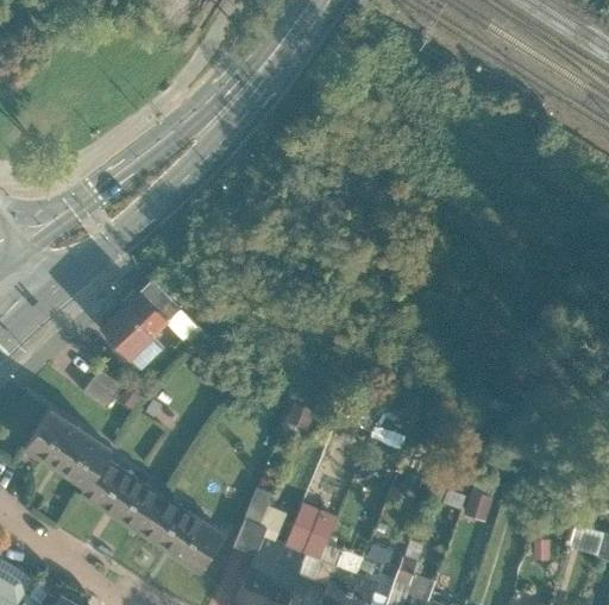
[(151,282),(96,333),(126,365),(168,326),(158,314),(171,302),(151,282)]
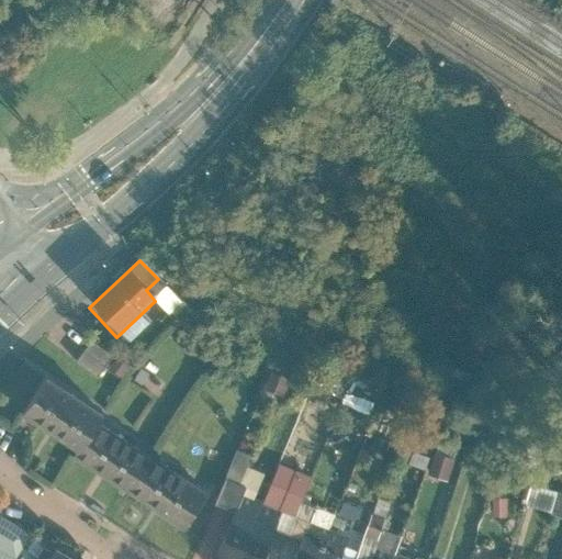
[(111,360),(91,344),(76,364),(96,380),(111,360)]
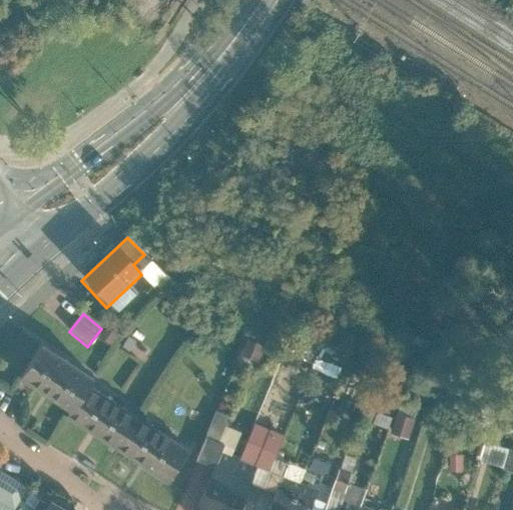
[(91,380),(41,349),(20,382),(70,414),(88,385),(91,380)]
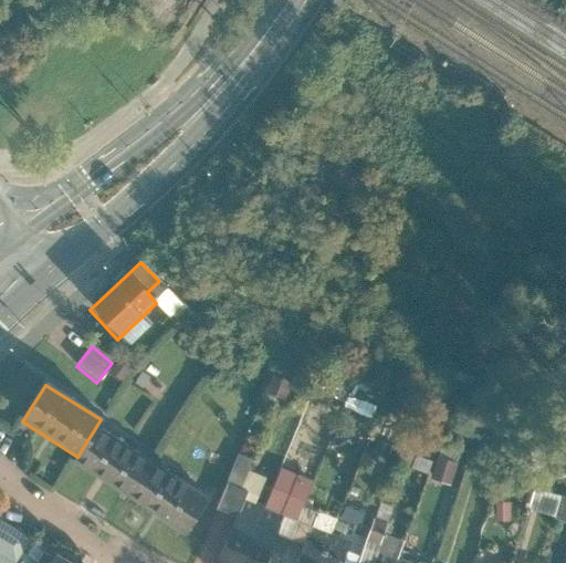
[(132,497),(155,461),(97,425),(77,457),(75,460),(132,497)]
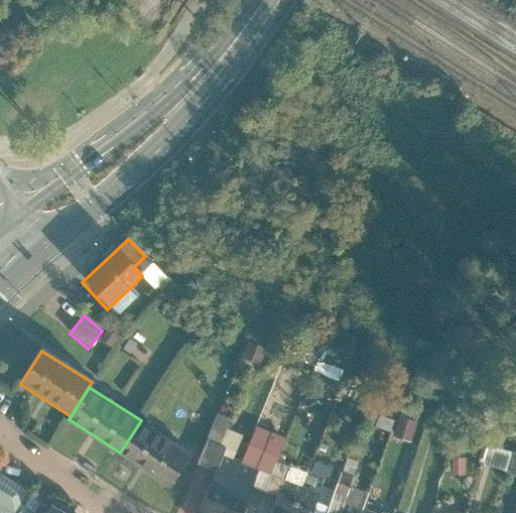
[(373,423),(391,432),(396,421),(379,412),(373,423)]
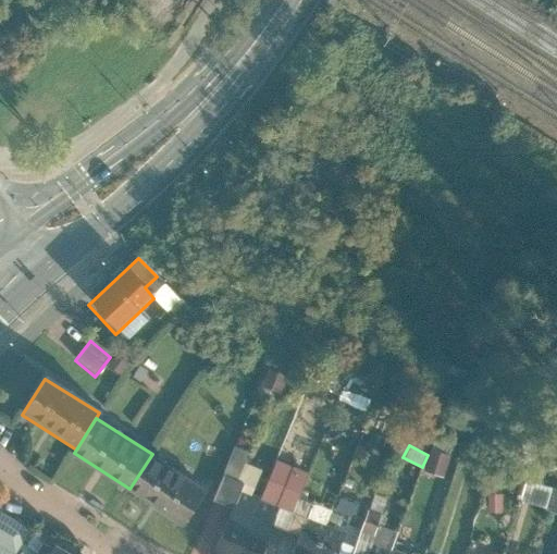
[(430,448),(425,471),(447,475),(450,453),(430,448)]
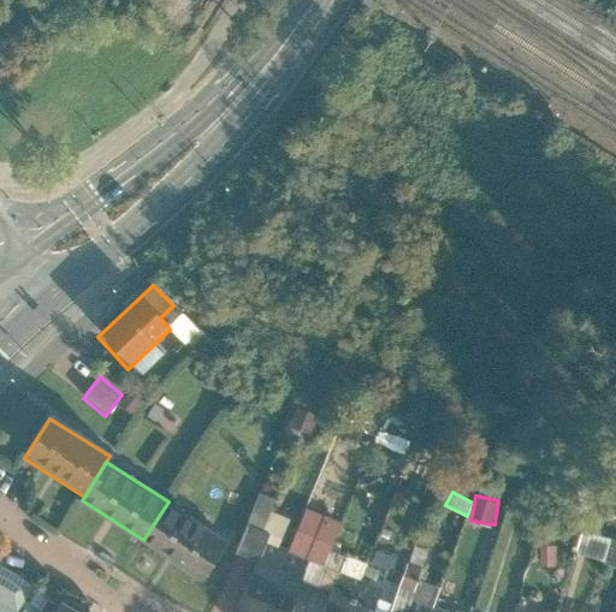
[(232,542),(169,501),(143,540),(207,581),(232,542)]
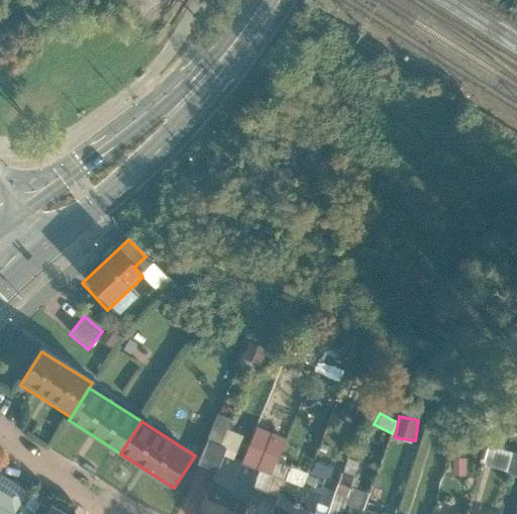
[(286,438),(256,428),(244,463),(273,473),(286,438)]
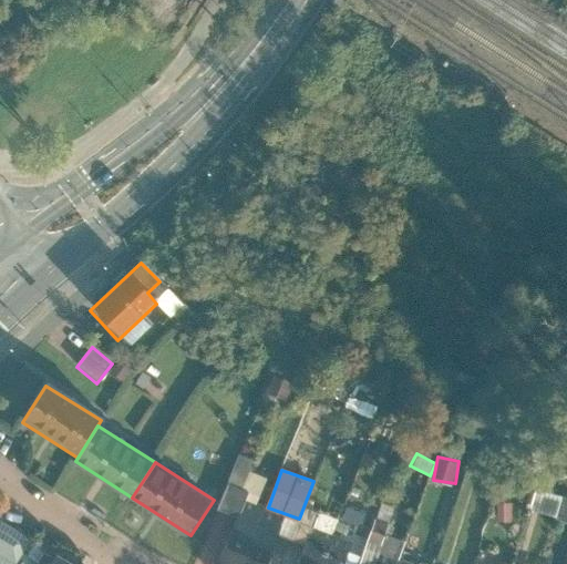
[(240,563),(265,509),(245,501),(248,492),(227,483),(216,509),(238,518),(218,563),(240,563)]
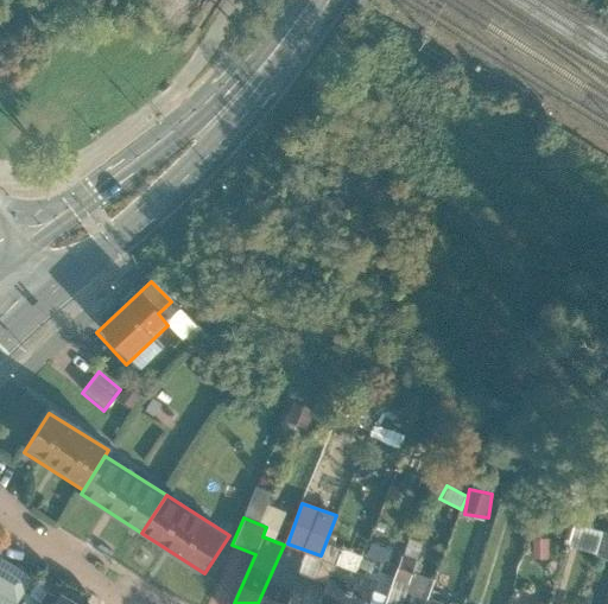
[(567,544),(607,557),(607,533),(575,521),(567,544)]
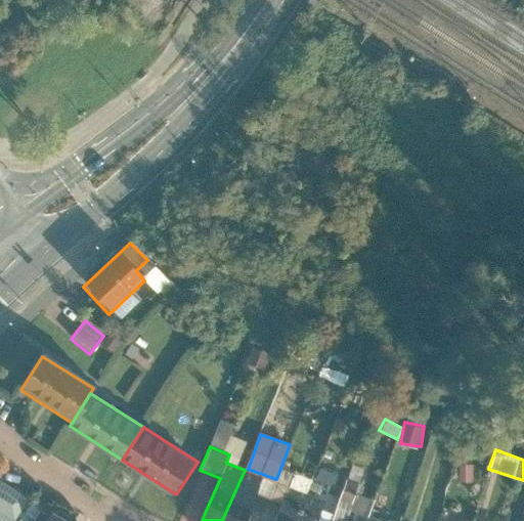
[(244,520),(262,477),(245,470),(222,520),(244,520)]
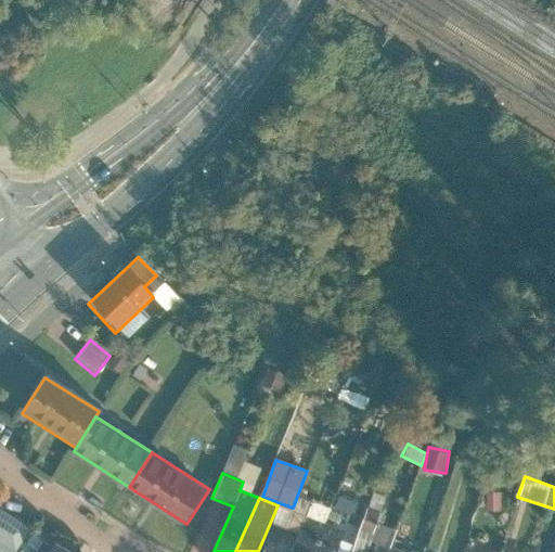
[(0,546),(9,551),(15,551),(27,531),(0,515),(0,546)]
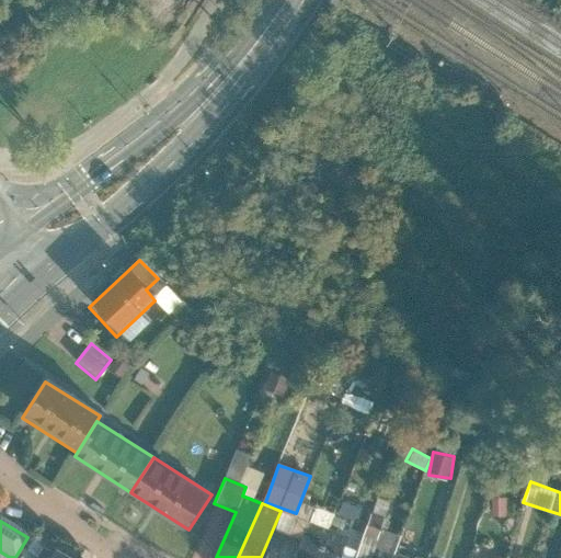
[(317,557),(328,532),(308,524),(295,557),(317,557)]
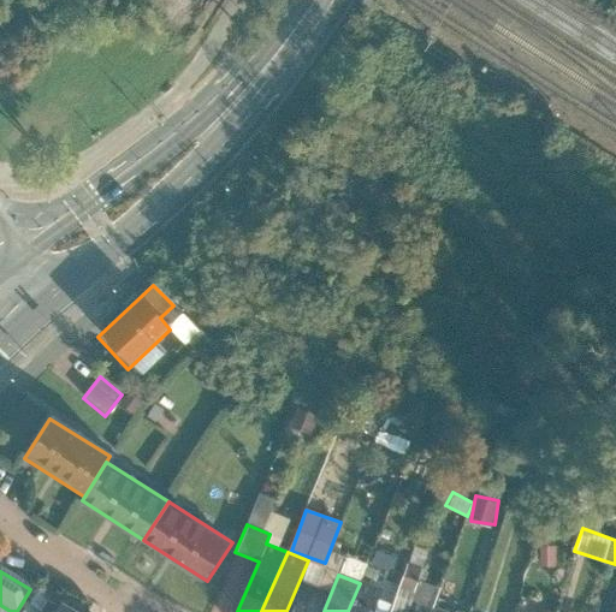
[(371,611),(380,592),(360,583),(348,611),(371,611)]
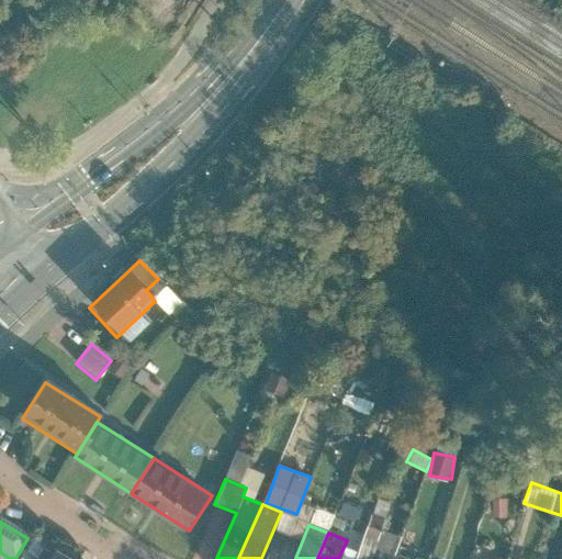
[(374,549),(370,558),(395,558),(396,557),(374,549)]
